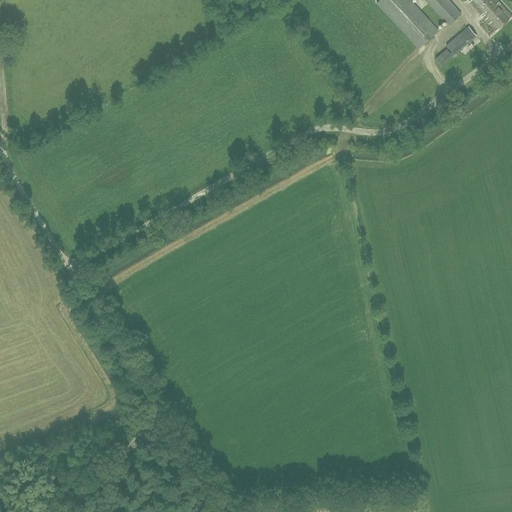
[(419,49),(439,31),(410,0),(380,0),(377,3),(419,49)]
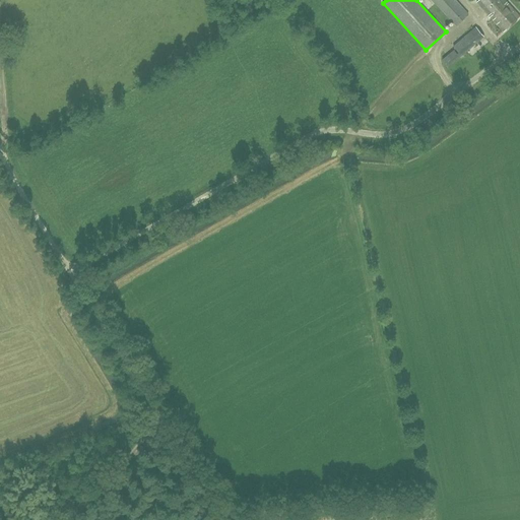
[(432,0),(456,26),(469,14),(456,0),(432,0)]
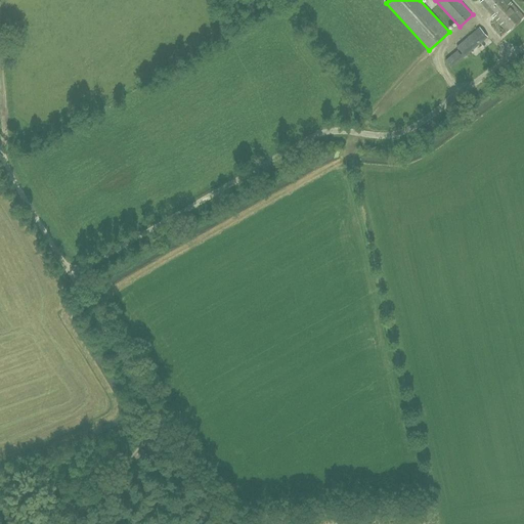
[(508,32),(523,17),(523,16),(509,0),(482,0),(481,2),(508,32)]
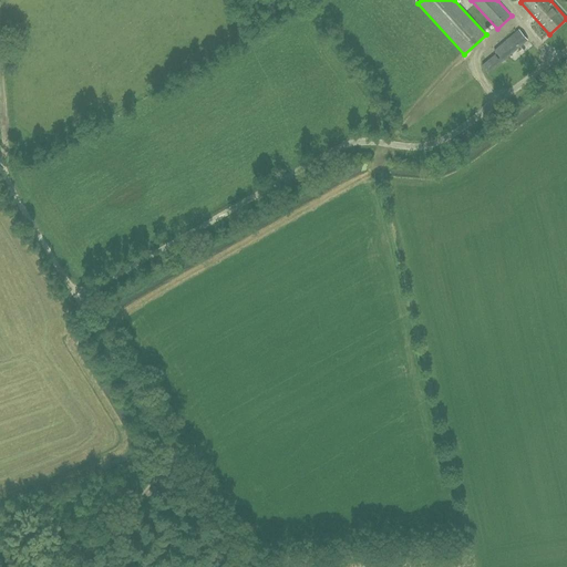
[(504,61),(528,40),(519,30),(495,51),(504,61)]
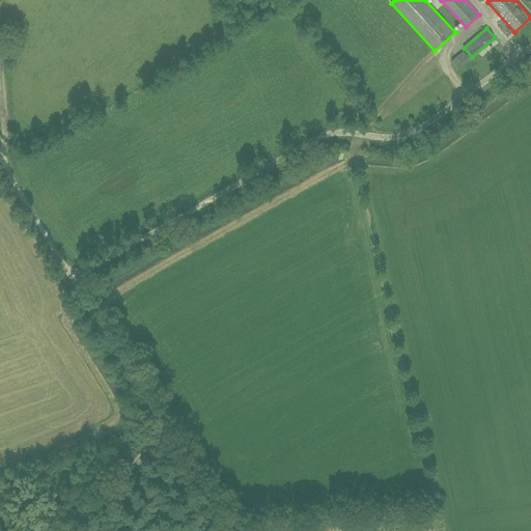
[(458,68),(471,57),(465,50),(451,60),(458,68)]
